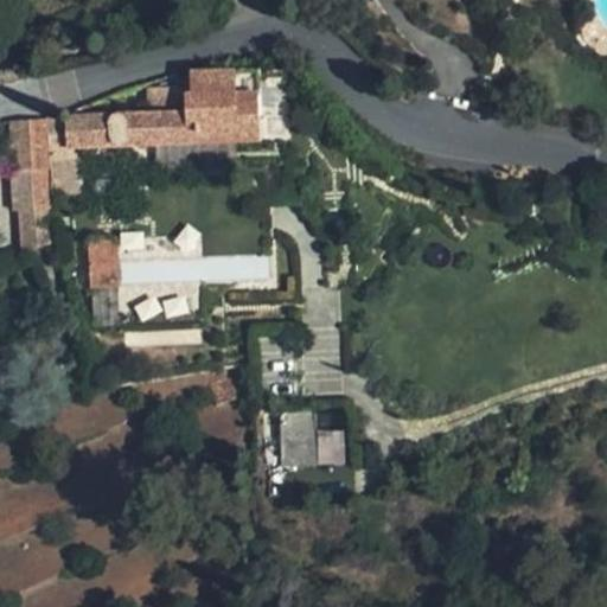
[(18,52),(30,62),(38,49),(27,39),(18,52)]
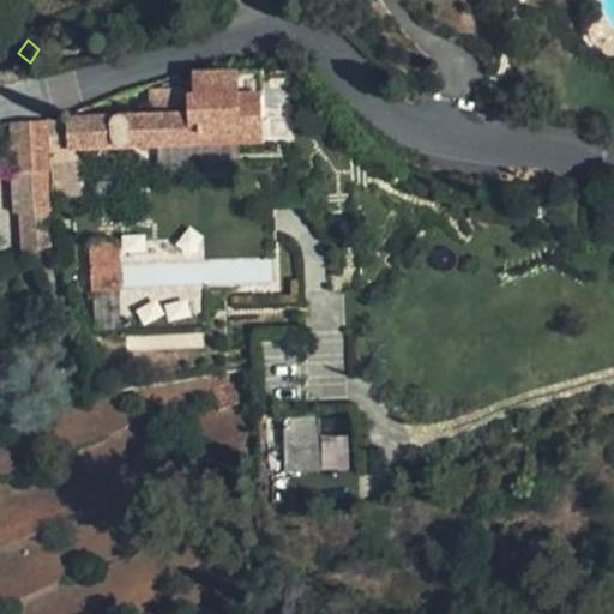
[(154,116),(50,124),(56,198),(82,198),(80,158),(76,158),(74,151),(264,143),(263,72),(197,76),(196,91),(154,92),(154,116)]
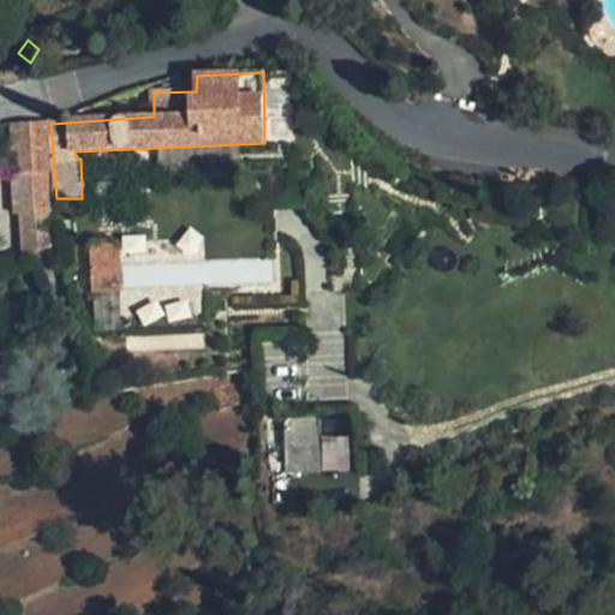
[(51,124),(13,126),(15,154),(22,155),(22,175),(16,177),(18,216),(57,214),(57,198),(51,124)]
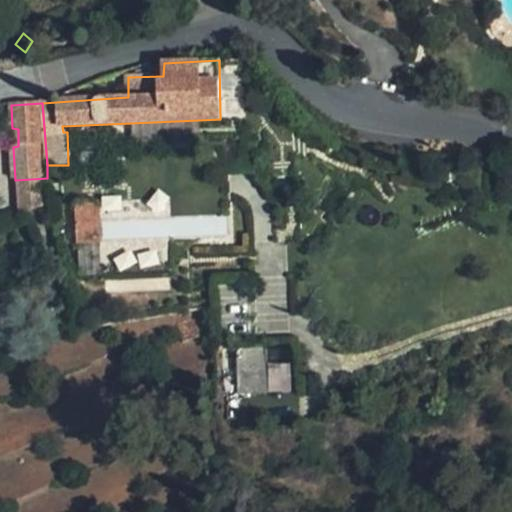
[(47,178),(15,180),(16,191),(49,190),(47,178)]
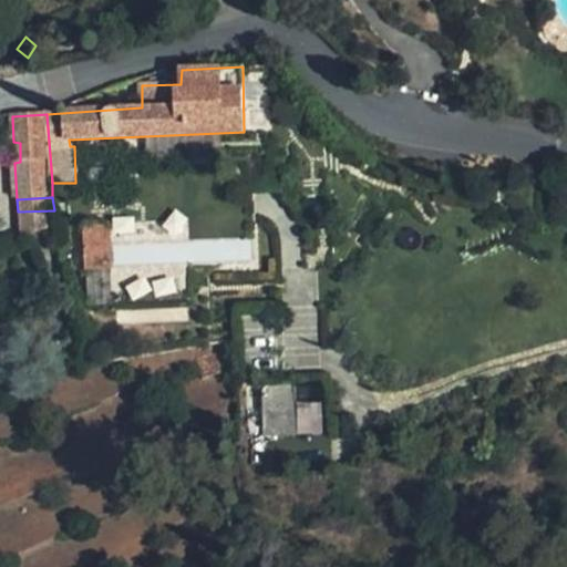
[(112,268),(109,223),(81,225),(84,271),(112,268)]
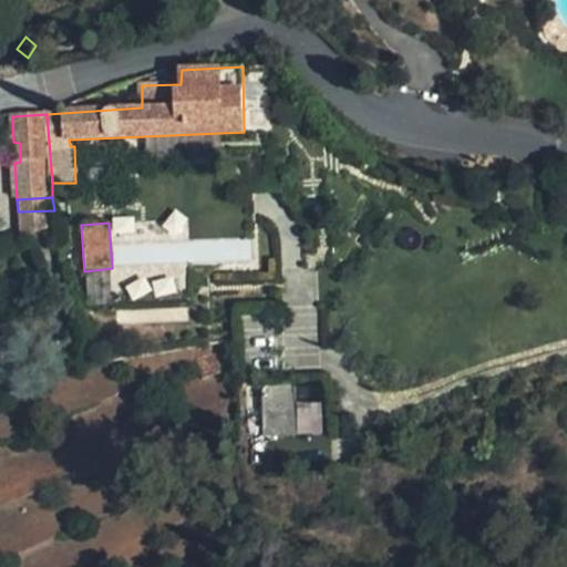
[(257,268),(255,233),(230,235),(230,249),(220,250),(222,269),(257,268)]
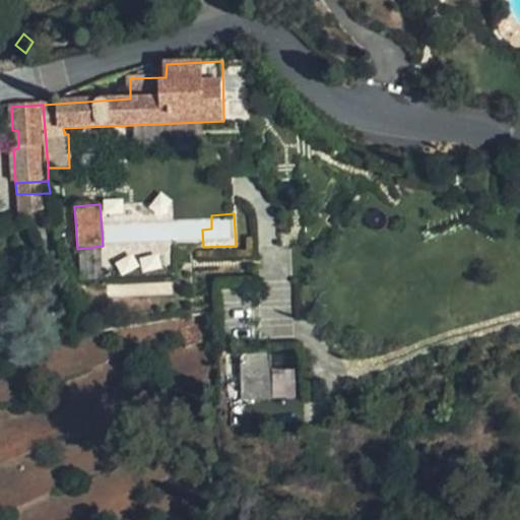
[(270,369),(270,352),(240,352),(241,398),(296,398),(295,369),(270,369)]
